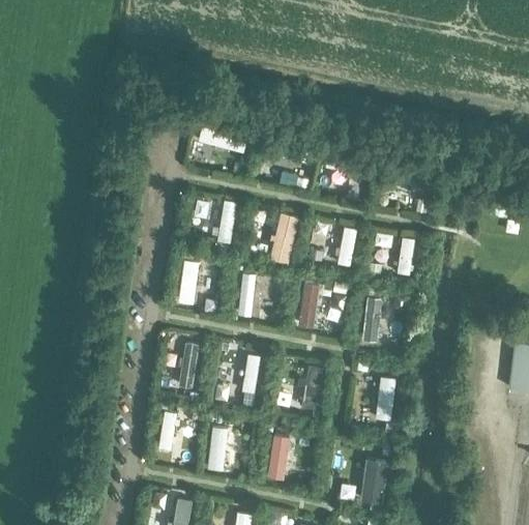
[(245,133),(200,126),(198,146),(242,152),(245,133)]
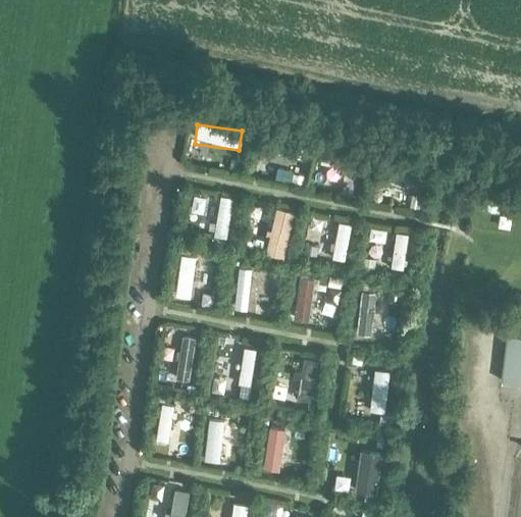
[(305,146),(264,141),(262,155),(304,160),(305,146)]
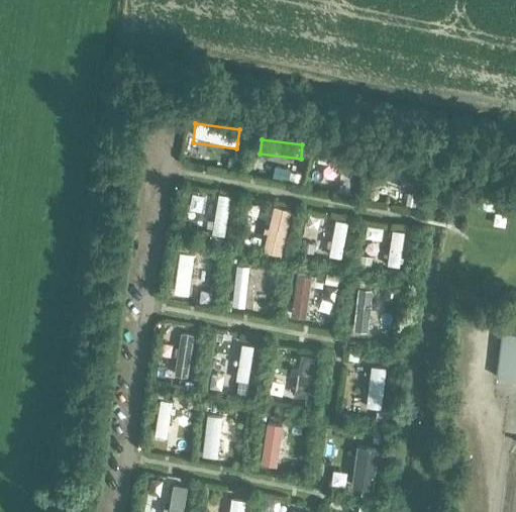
[(354,156),(319,151),(317,167),(352,171),(354,156)]
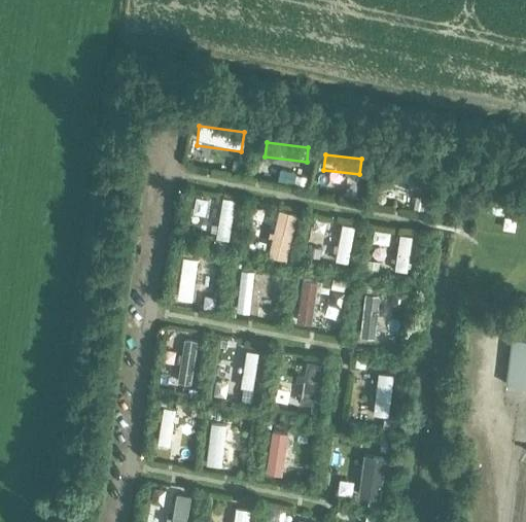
[(426,175),(388,170),(386,183),(424,188),(426,175)]
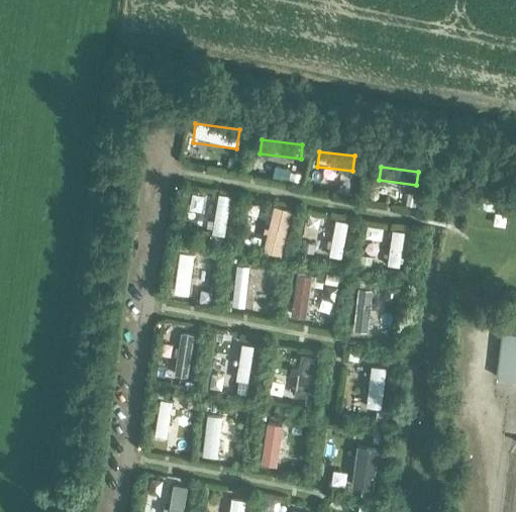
[(204,211),(205,196),(193,195),(191,210),(204,211)]
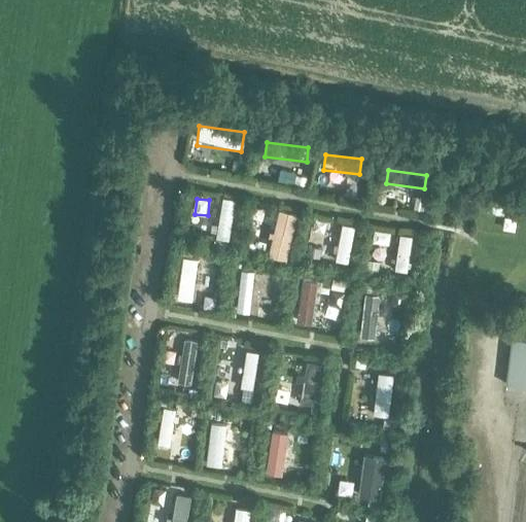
[(221,203),(216,241),(230,243),(235,204),(221,203)]
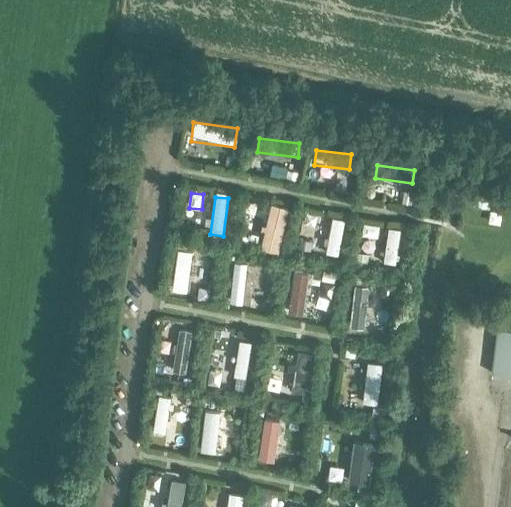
[(283,207),(269,205),(263,249),(278,251),(283,207)]
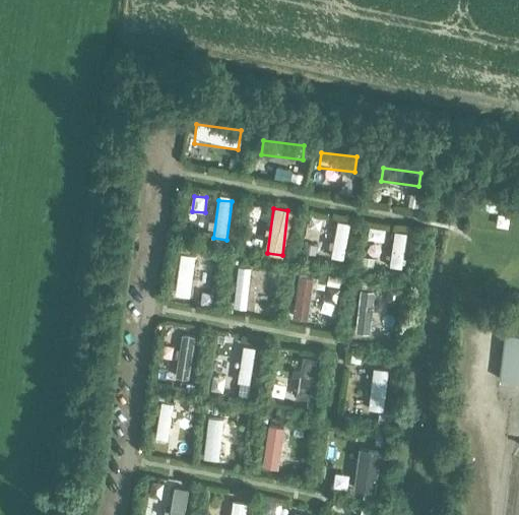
[(344,262),(349,226),(334,223),(330,260),(344,262)]
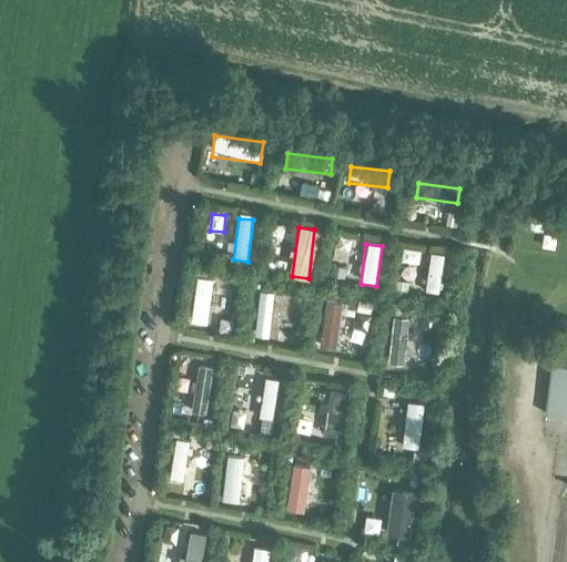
[(403,262),(421,264),(423,251),(404,248),(403,262)]
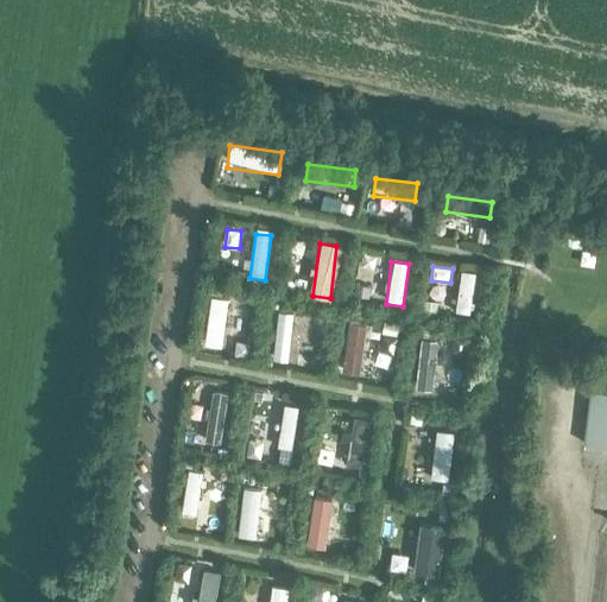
[(470,318),(475,274),(460,273),(455,316),(470,318)]
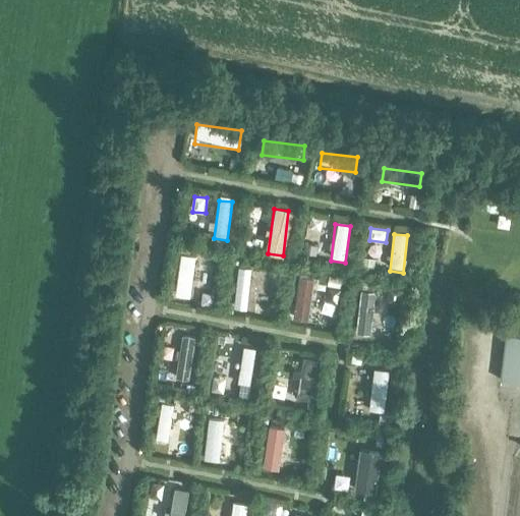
[(176,298),(188,300),(192,264),(181,263),(176,298)]
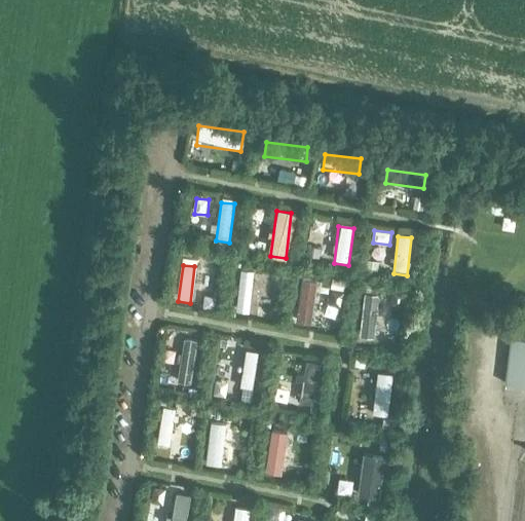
[(247,314),(253,271),(240,270),(235,313),(247,314)]
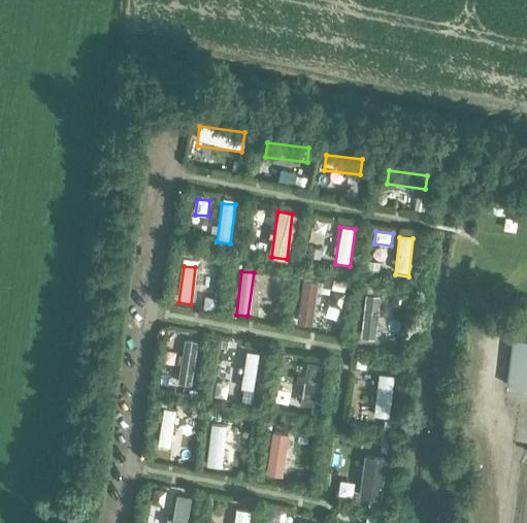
[(297,323),(314,325),(319,283),(302,281),(297,323)]
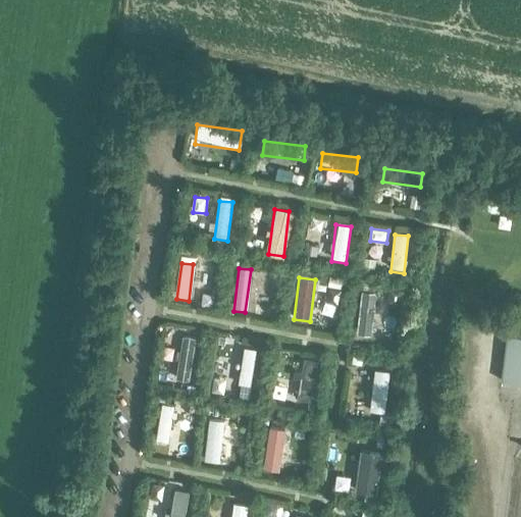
[(357,335),(373,338),(378,295),(362,293),(357,335)]
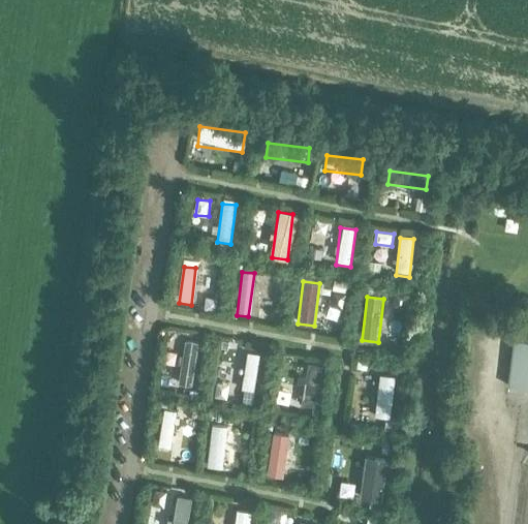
[(527,342),(514,341),(507,390),(527,392),(527,342)]
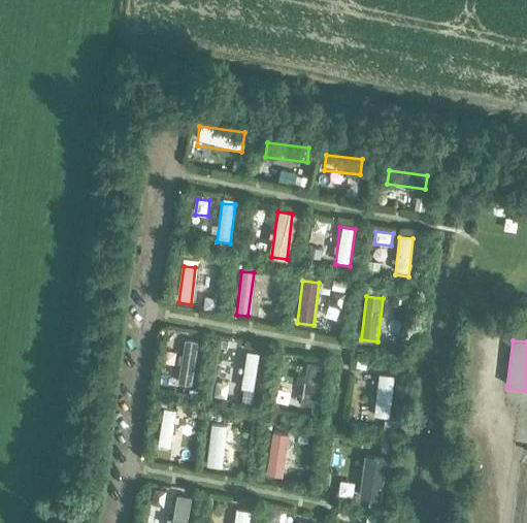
[(184,341),(178,385),(192,387),(197,344),(184,341)]
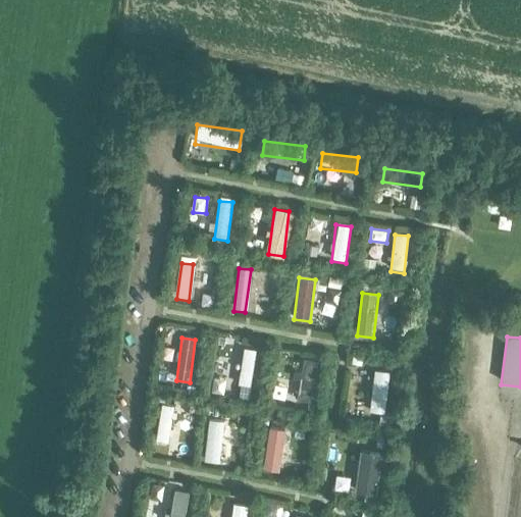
[(241,350),(237,386),(251,389),(256,352),(241,350)]
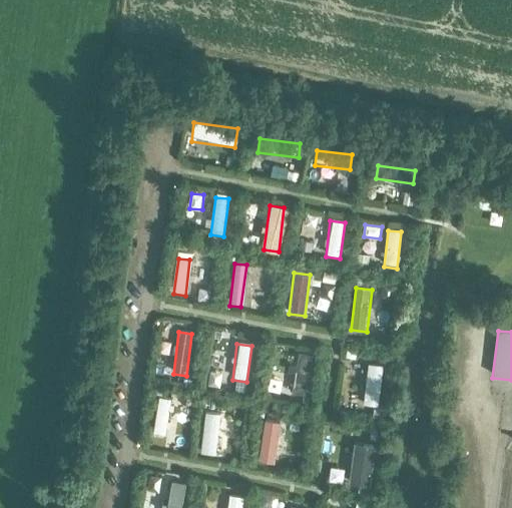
[(311,355),(299,354),(293,397),(306,398),(311,355)]
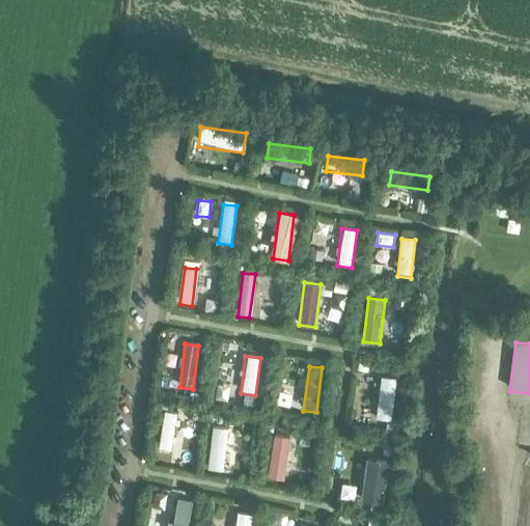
[(381,378),(374,422),(390,423),(395,380),(381,378)]
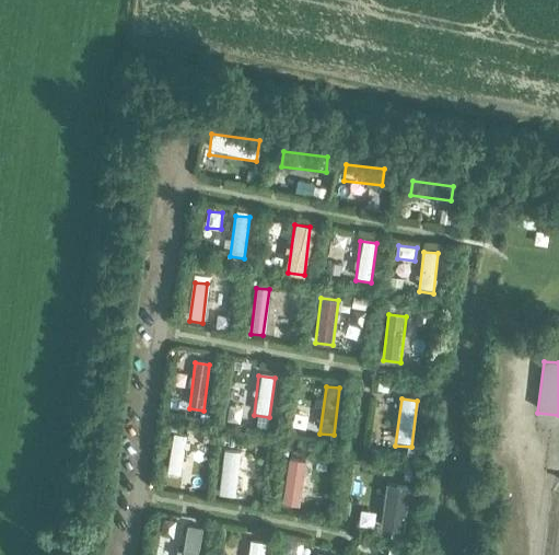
[(166,475),(178,476),(183,438),(172,437),(166,475)]
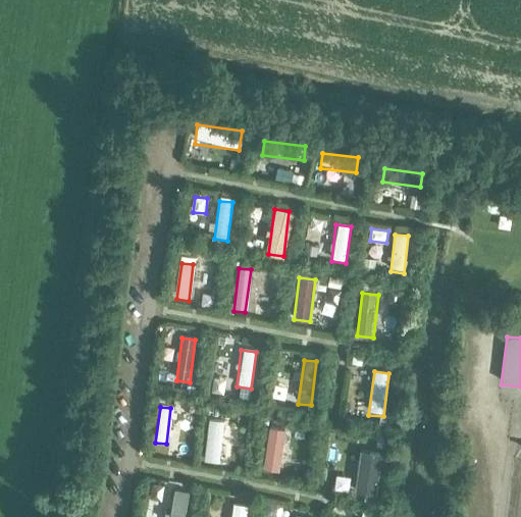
[(218,464),(223,422),(209,420),(204,463),(218,464)]
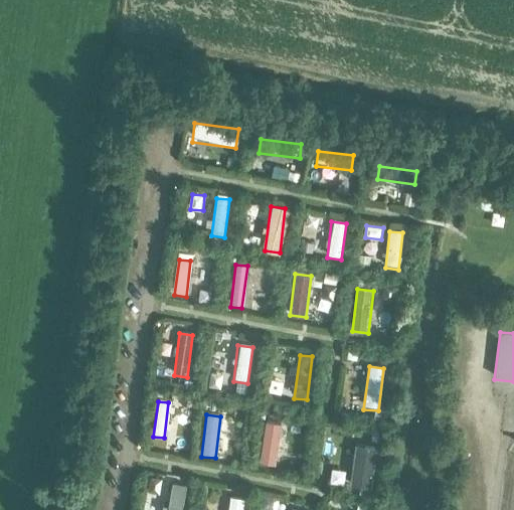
[(261,464),(276,466),(281,425),(266,422),(261,464)]
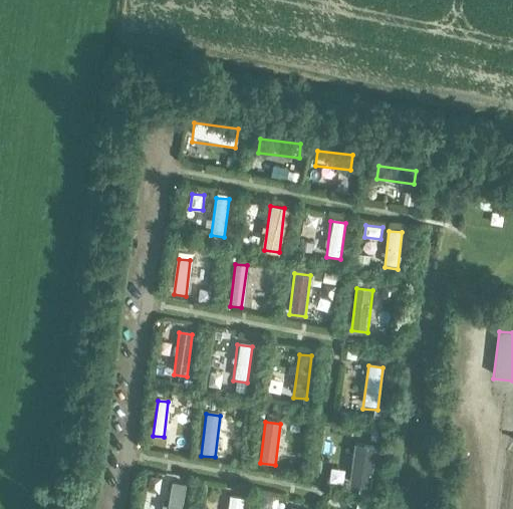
[(355,445),(350,487),(367,489),(373,447),(355,445)]
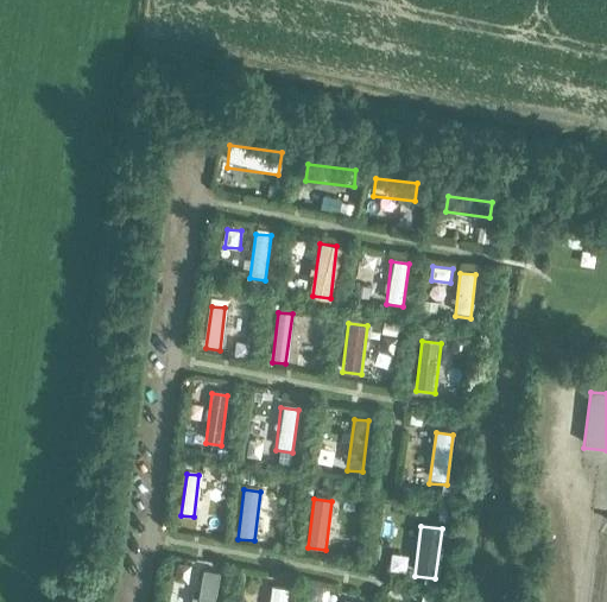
[(393,553),(391,570),(409,572),(411,556),(393,553)]
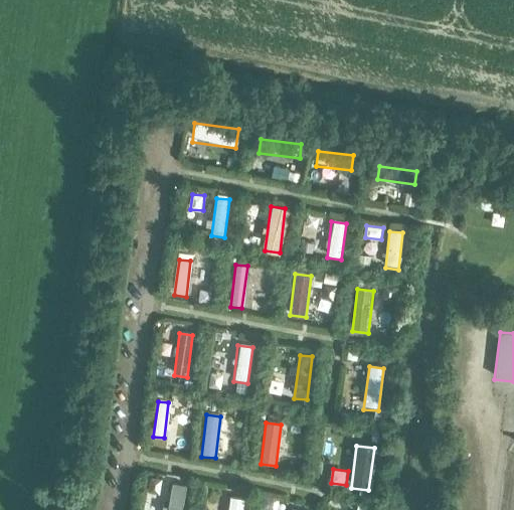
[(170,485),(167,509),(182,509),(185,487),(170,485)]
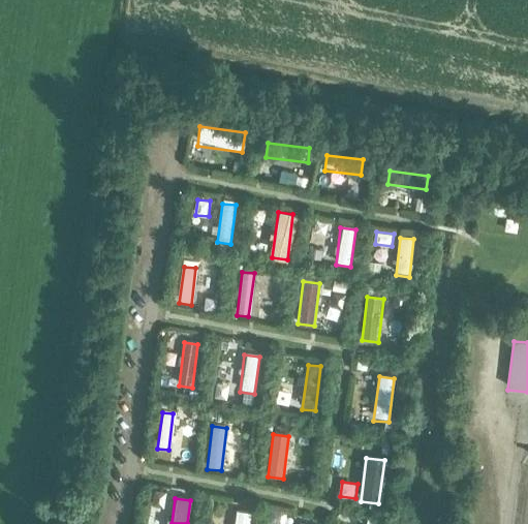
[(248,523),(249,515),(235,514),(234,523),(248,523)]
